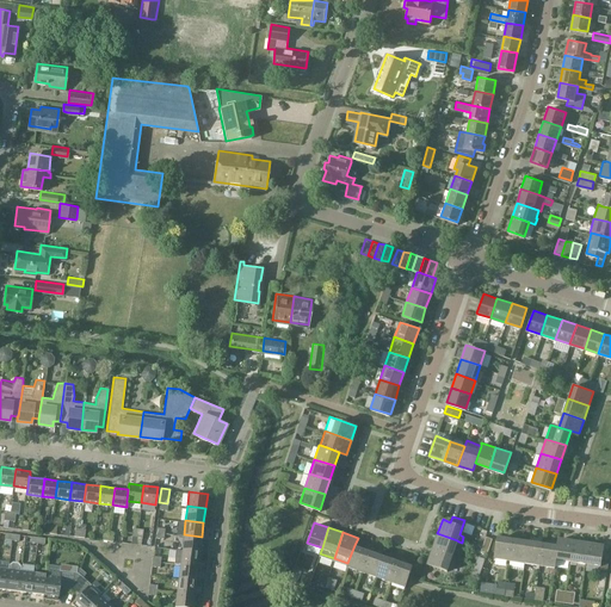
[(437,533),(432,547),(452,555),(457,540),(437,533)]
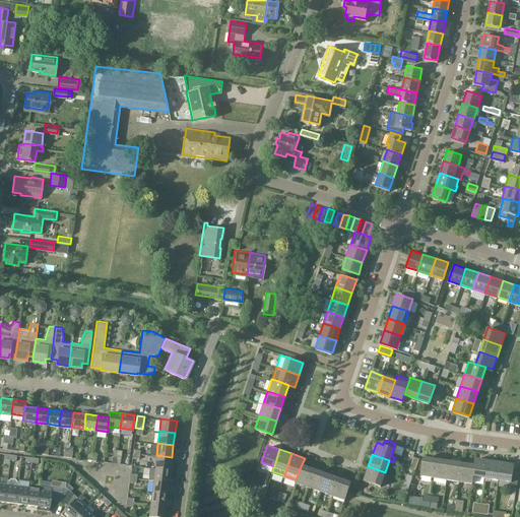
[(170,469),(172,457),(156,455),(154,467),(170,469)]
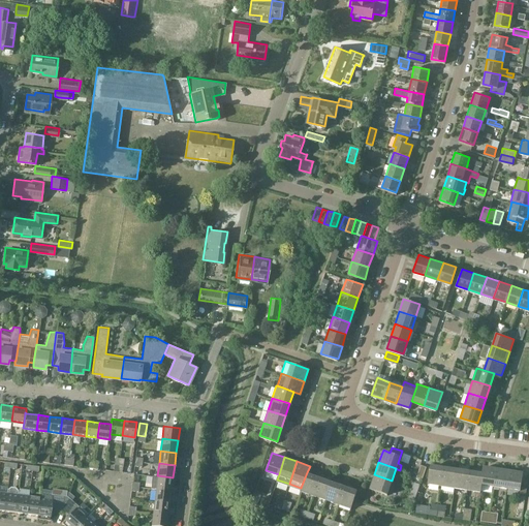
[(419,463),(415,475),(422,477),(426,465),(419,463)]
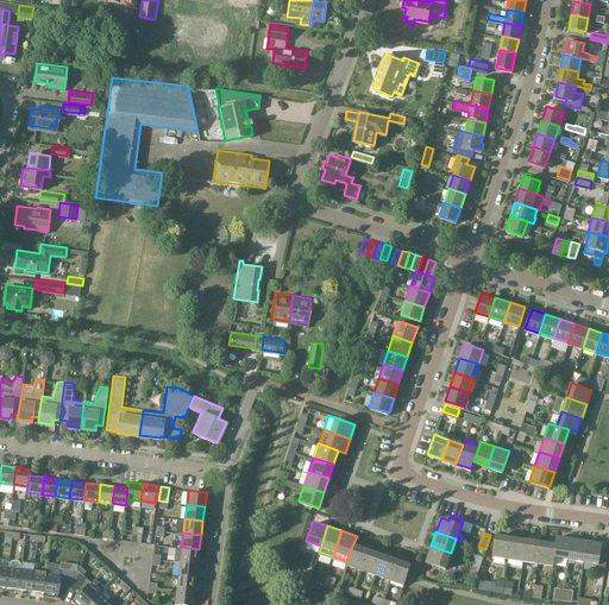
[(493,554),(508,556),(510,536),(496,534),(493,554)]
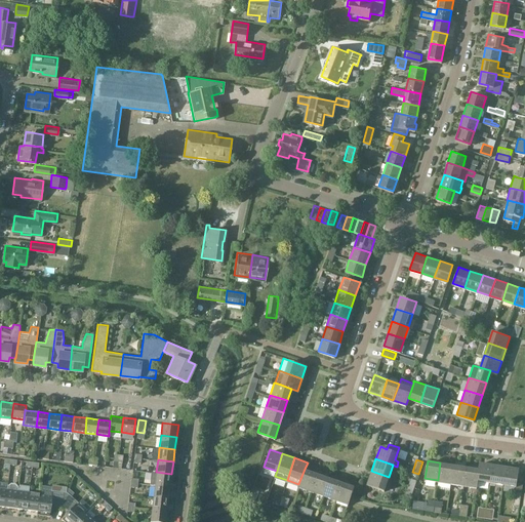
[(477,479),(490,481),(492,464),(480,462),(479,468),(477,479)]
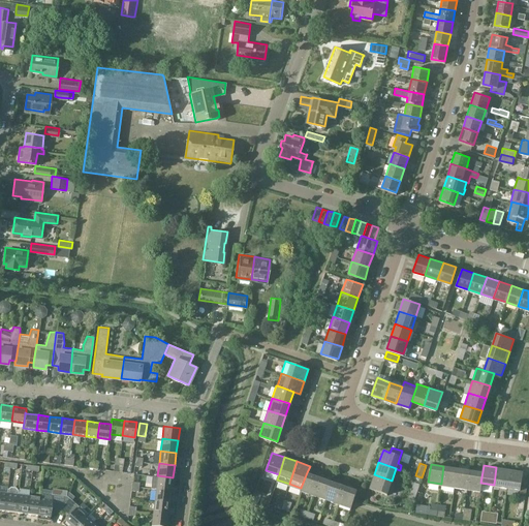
[(494,485),(506,487),(509,468),(508,466),(504,465),(502,467),(496,467),(494,485)]
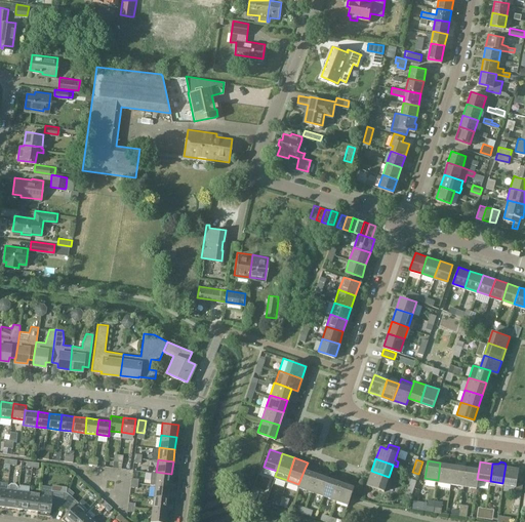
[(453,465),(440,463),(438,480),(450,482),(453,465)]
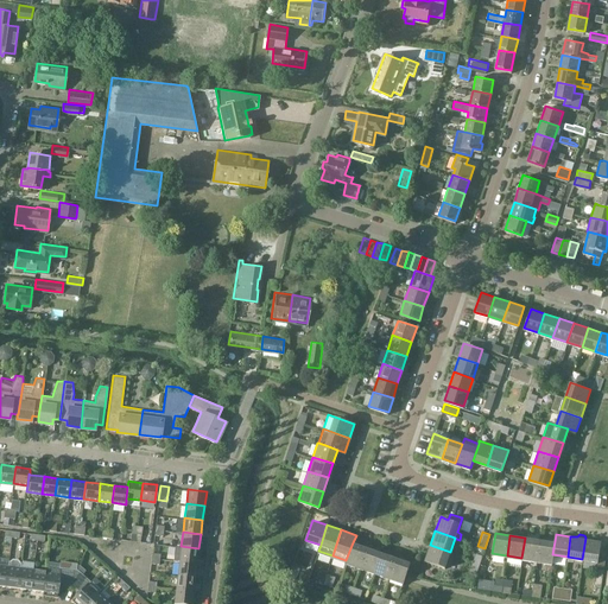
[(539,539),(525,538),(521,558),(537,560),(539,539)]
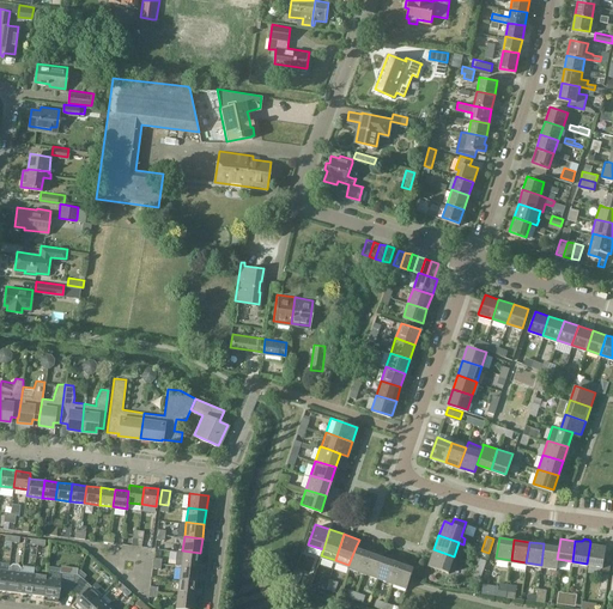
[(605,544),(590,542),(587,564),(602,566),(605,544)]
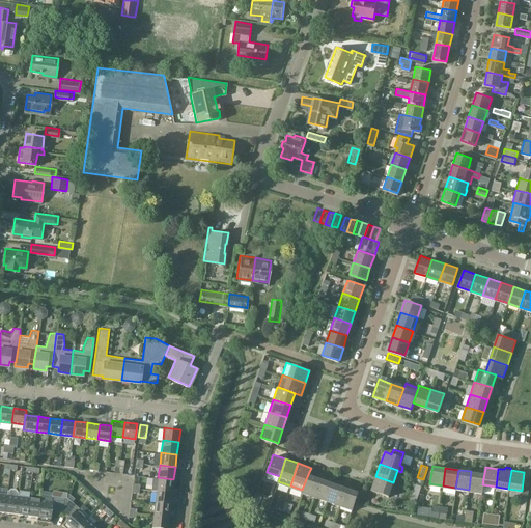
[(481,492),(482,484),(484,473),(471,471),(469,490),(481,492)]
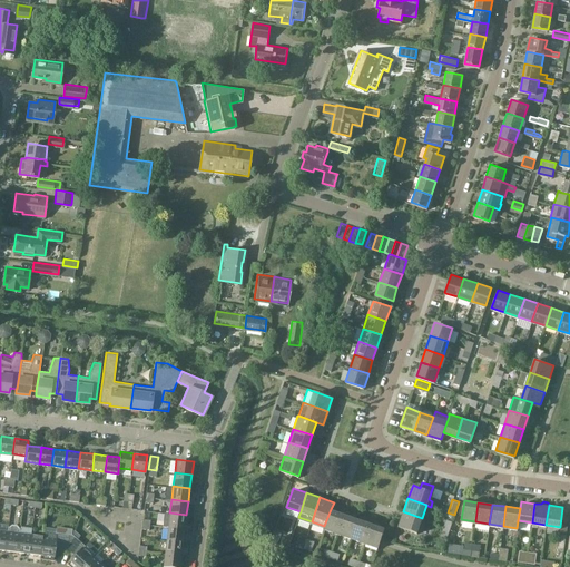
[(324,528),(337,533),(344,514),(331,509),(324,526),(324,528)]
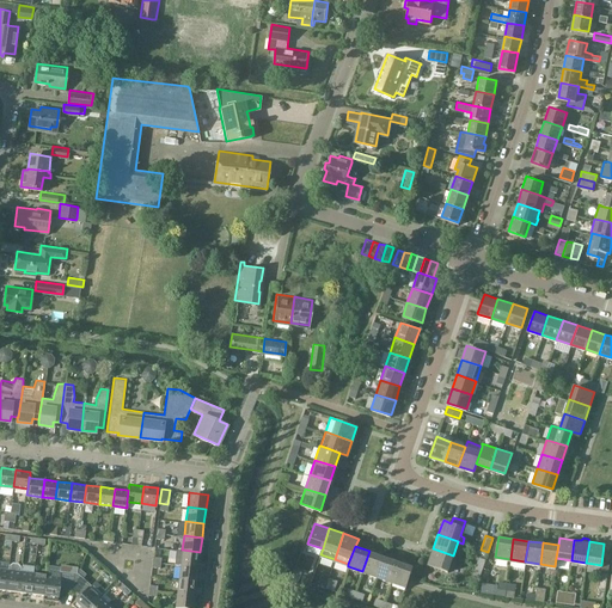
[(175,563),(181,564),(199,565),(200,552),(182,550),(177,548),(175,563)]
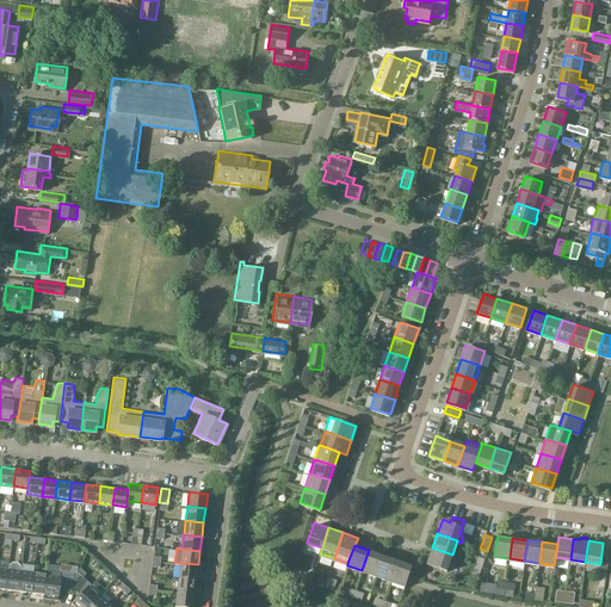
[(427,562),(446,569),(452,555),(432,547),(427,562)]
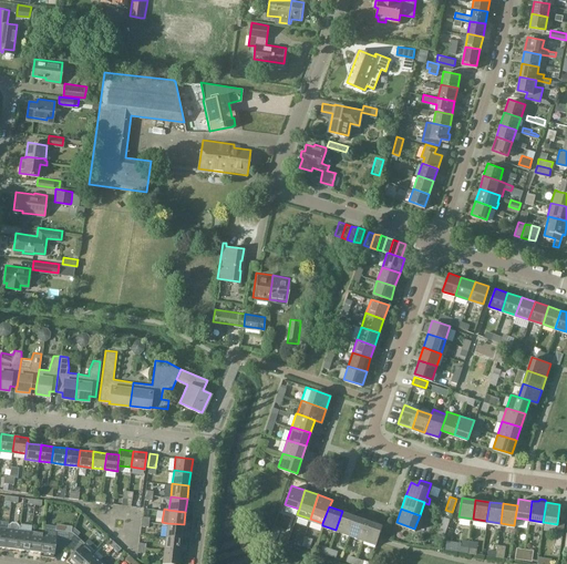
[(336,530),(349,534),(356,515),(342,511),(336,530)]
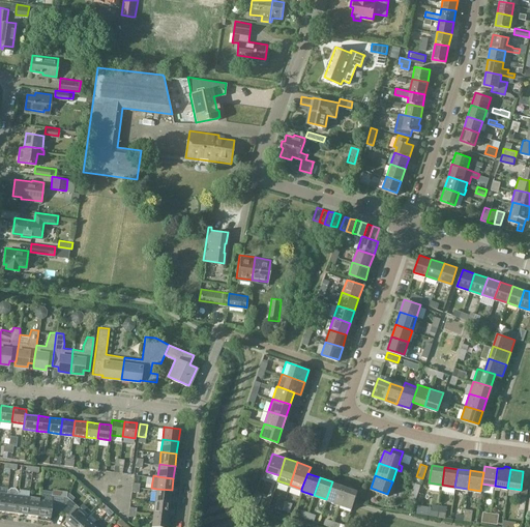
[(345,487),(332,481),(326,499),(339,503),(345,487)]
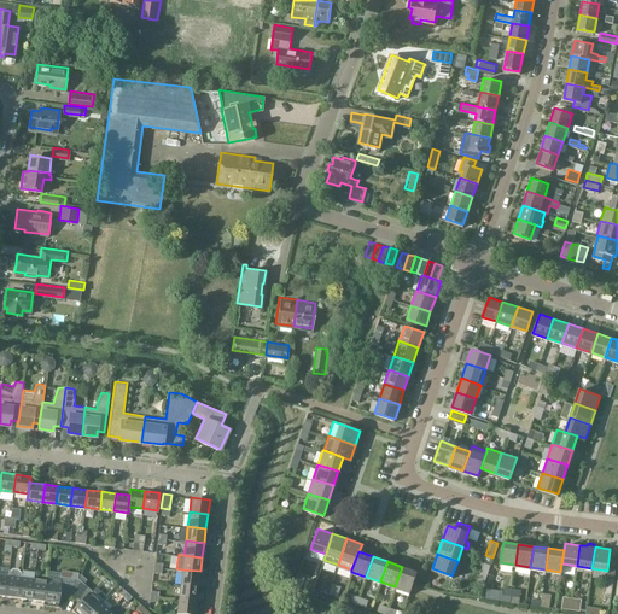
[(5,595),(18,596),(21,576),(21,571),(18,567),(12,567),(9,569),(7,573),(5,595)]
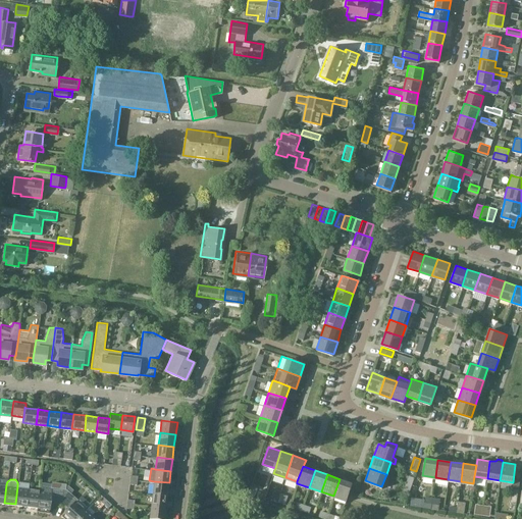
[(352,483),(340,479),(333,496),(335,497),(333,503),(344,506),(352,483)]
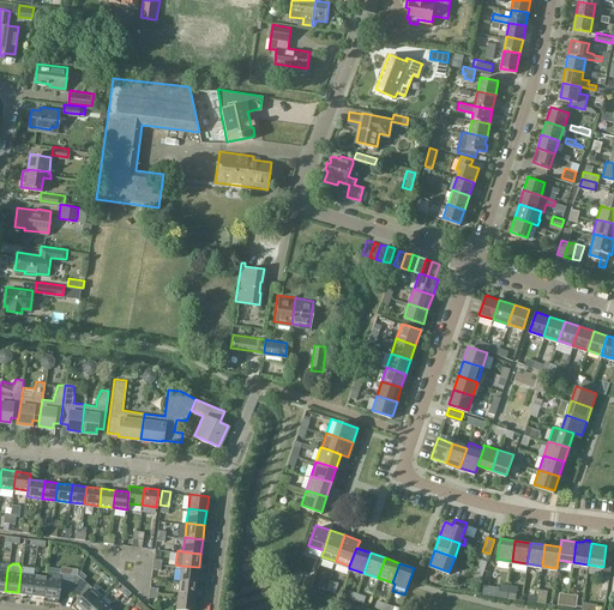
[(62,587),(70,591),(78,574),(77,574),(78,567),(60,566),(60,567),(48,566),(47,574),(46,574),(43,596),(42,599),(56,602),(59,587),(62,587)]
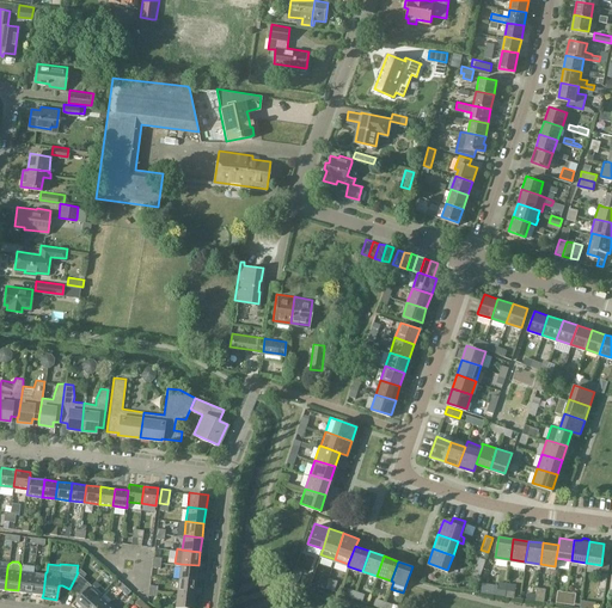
[(181,564),(178,578),(196,579),(199,565),(181,564)]
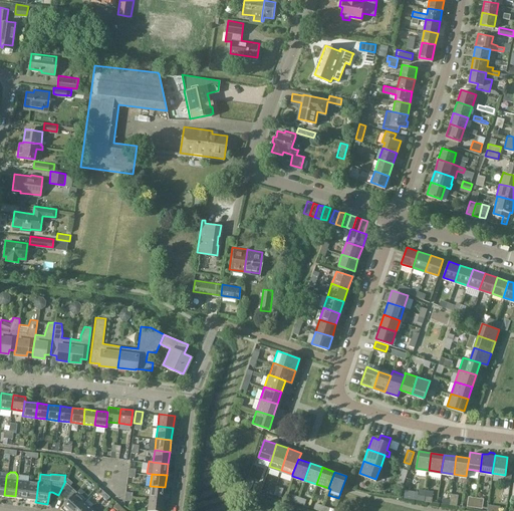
[(15,496),(26,498),(28,480),(17,479),(15,496)]
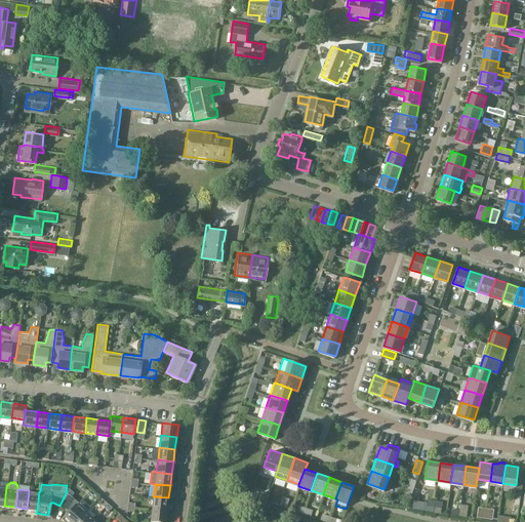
[(513,504),(519,504),(521,490),(515,489),(513,504)]
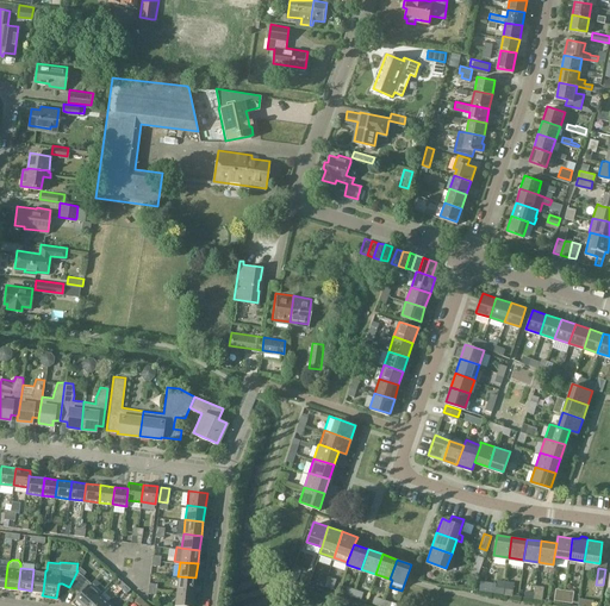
[(45,570),(33,569),(31,591),(43,592),(45,570)]
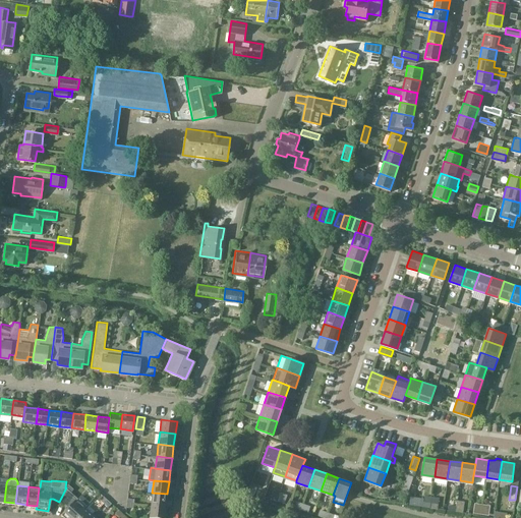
[(77,498),(66,487),(59,502),(66,505),(68,507),(61,514),(65,517),(73,517),(84,506),(76,499),(77,498)]
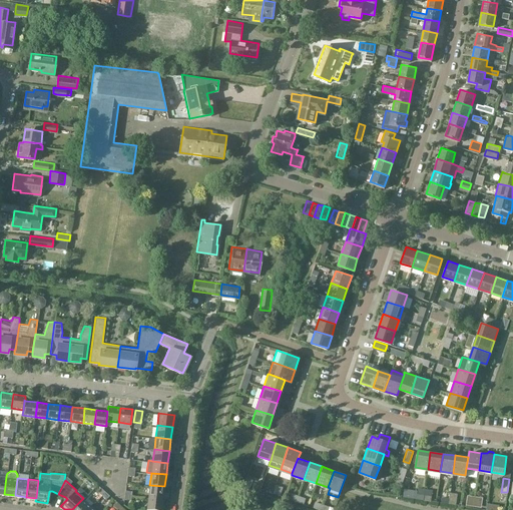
[(255,480),(252,488),(260,491),(263,482),(255,480)]
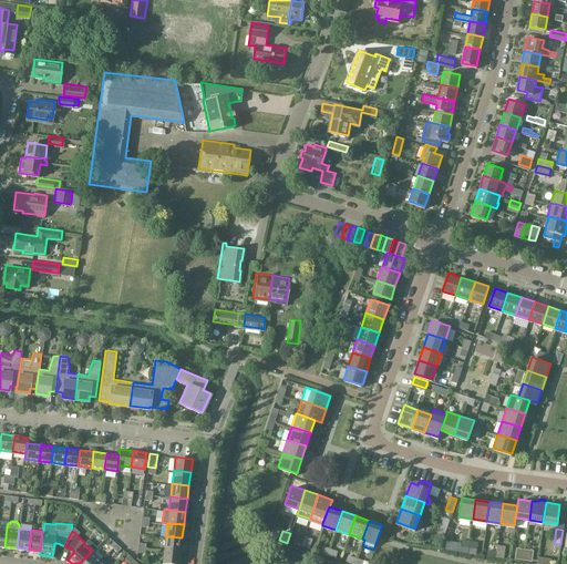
[(305,535),(303,539),(301,544),(309,546),(311,537),(305,535)]
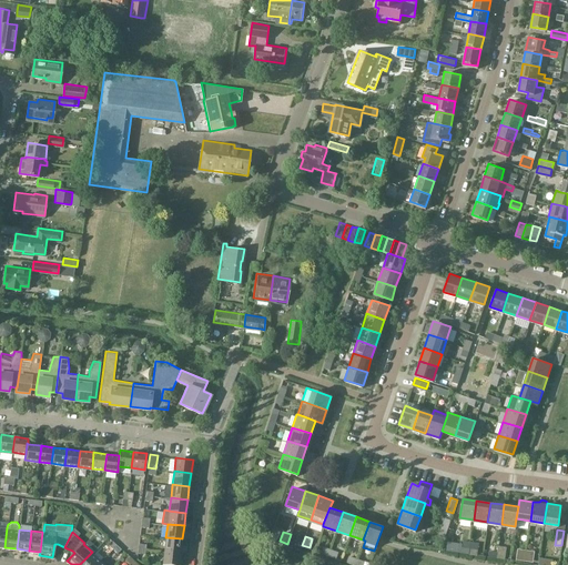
[(181,552),(182,538),(165,537),(164,550),(181,552)]
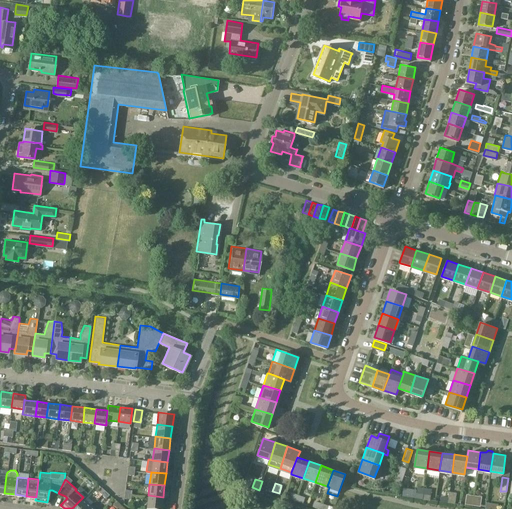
[(447,500),(454,502),(456,491),(449,490),(448,495),(447,500)]
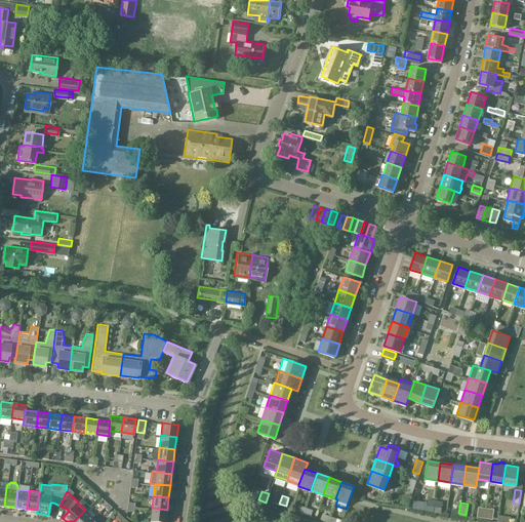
[(477,516),(484,517),(486,507),(478,506),(477,511),(477,516)]
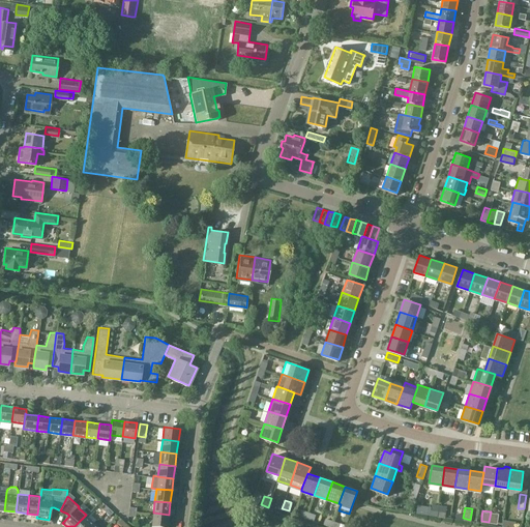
[(498,513),(491,511),(489,522),(497,523),(499,513),(498,513)]
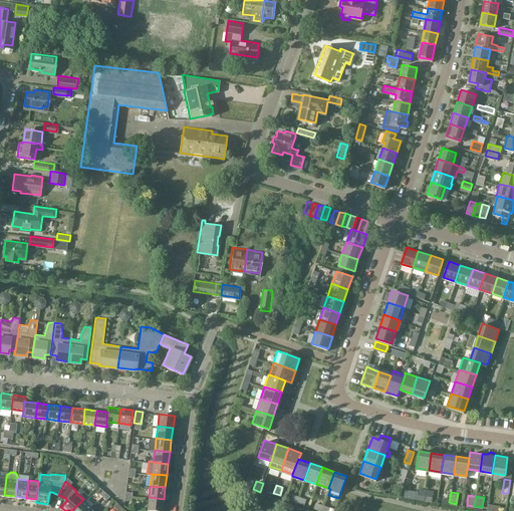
[(157,510),(162,510),(164,499),(149,497),(147,510),(157,510)]
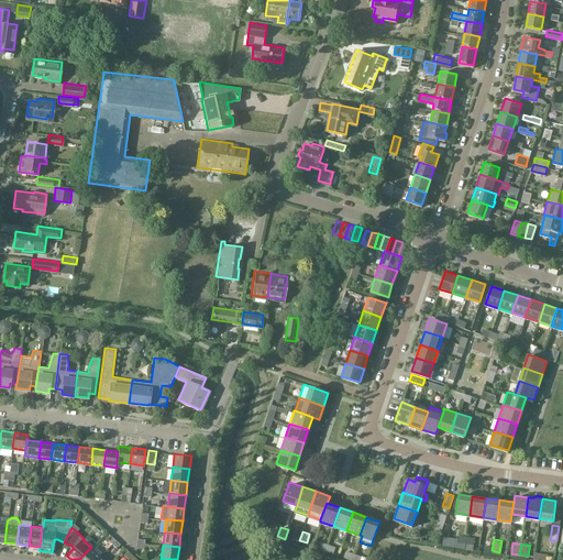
[(95,559),(100,555),(91,547),(79,559),(95,559)]
